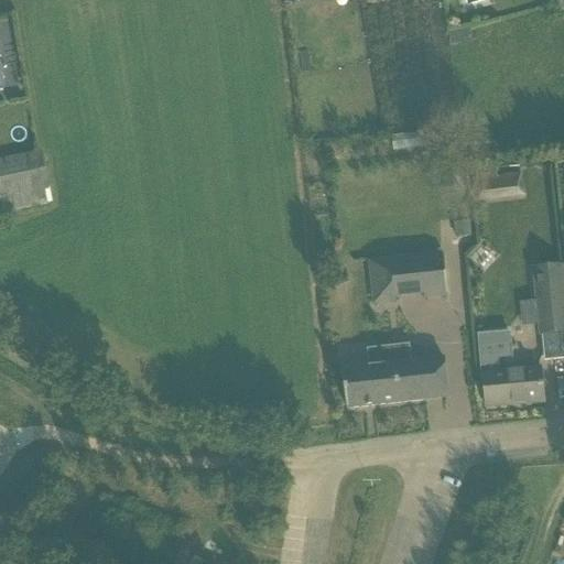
[(0,216),(46,205),(44,192),(46,192),(45,188),(39,152),(15,156),(0,159),(0,216)]
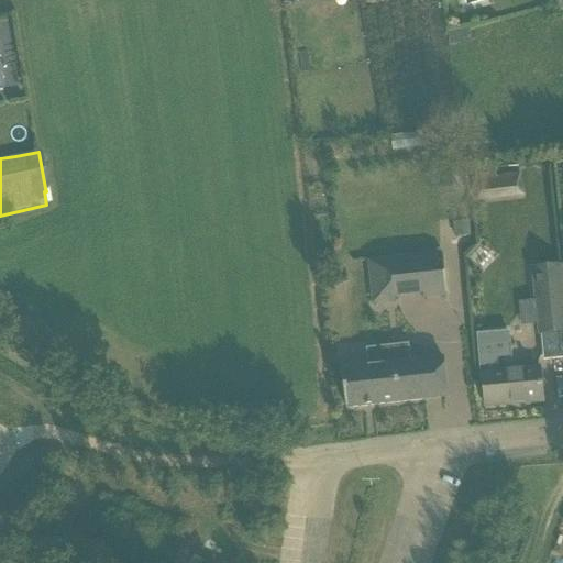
[(496,170),(471,173),(475,202),(499,199),(496,170)]
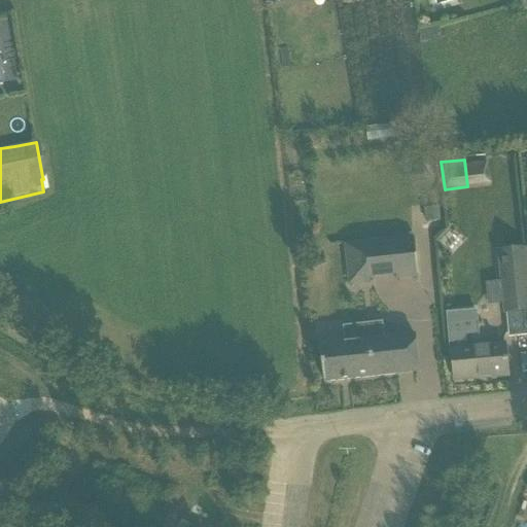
[(438,208),(423,210),(425,223),(441,221),(438,208)]
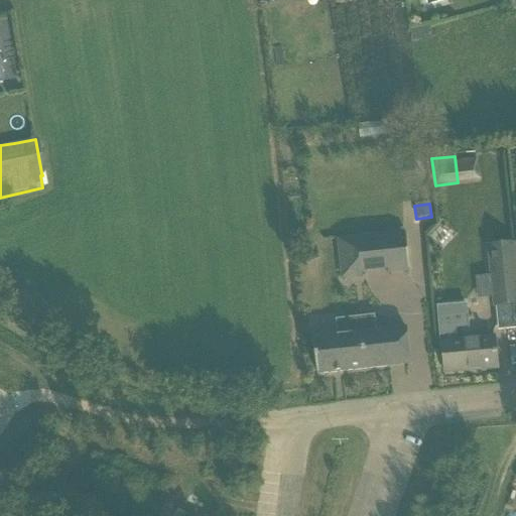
[(388,269),(389,273),(409,271),(405,233),(357,238),(361,272),(388,269)]
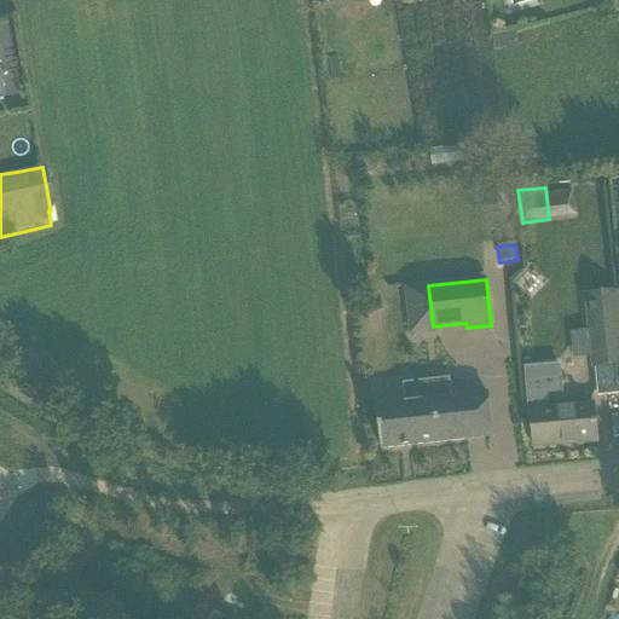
[(618,314),(617,293),(584,296),(589,331),(591,360),(593,369),(618,365),(618,314)]
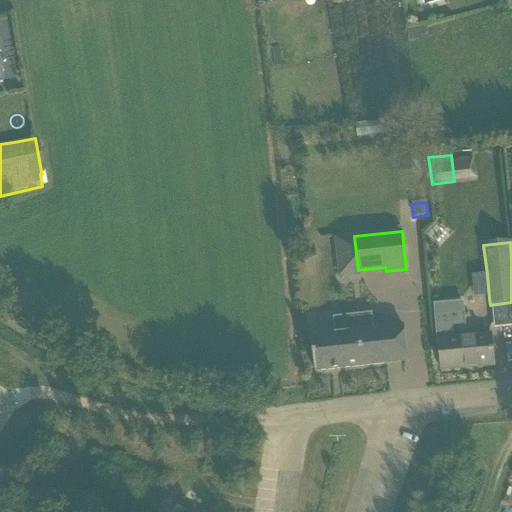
[(464,305),(433,308),(434,315),(436,339),(438,339),(439,351),(441,371),(493,366),(491,347),(493,346),(492,334),(466,337),(462,337),(462,330),(466,327),(465,318),(464,305)]
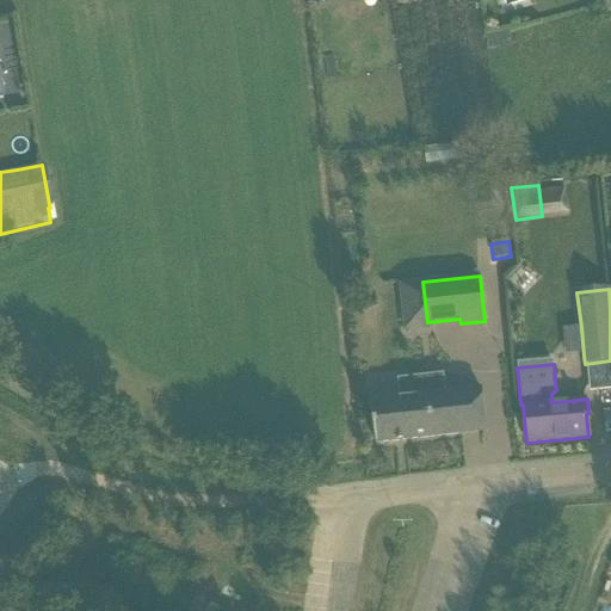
[(371,401),(376,444),(457,436),(457,434),(485,432),(480,392),(481,390),(481,389),(445,393),(443,375),(397,380),(399,399),(371,401)]
